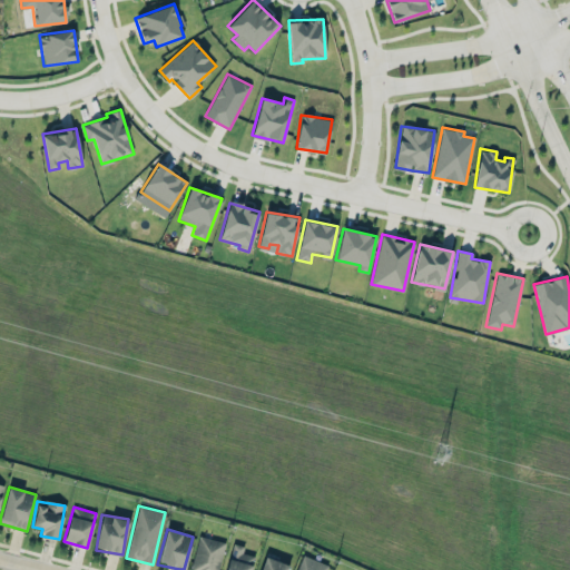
[(218,569),(224,541),(197,537),(190,569),(218,569)]
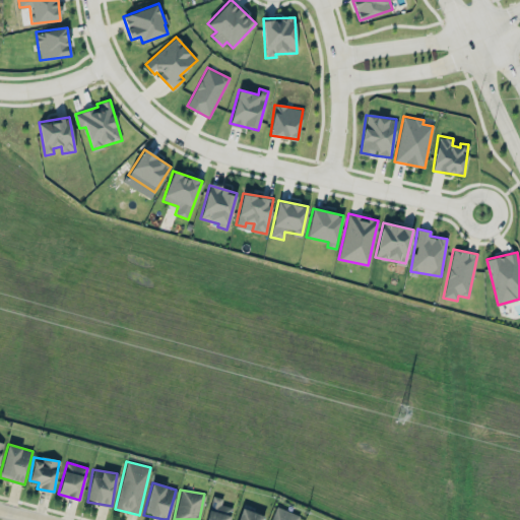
[(228,519),(231,507),(221,505),(222,498),(211,496),(205,519),(228,519)]
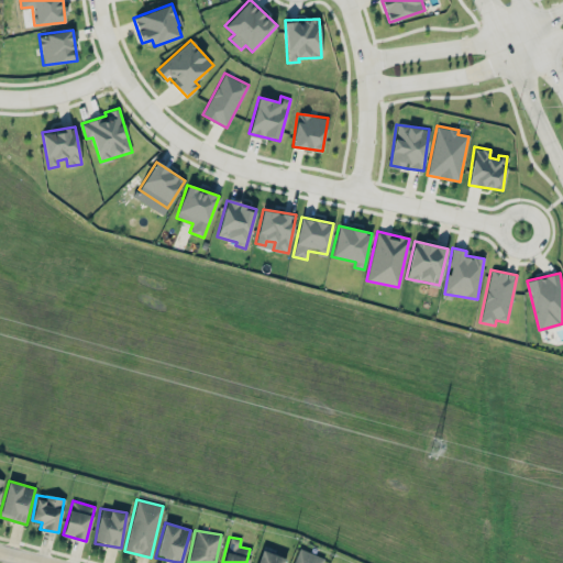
[(320,562),(323,558),(299,548),(291,562),(320,562)]
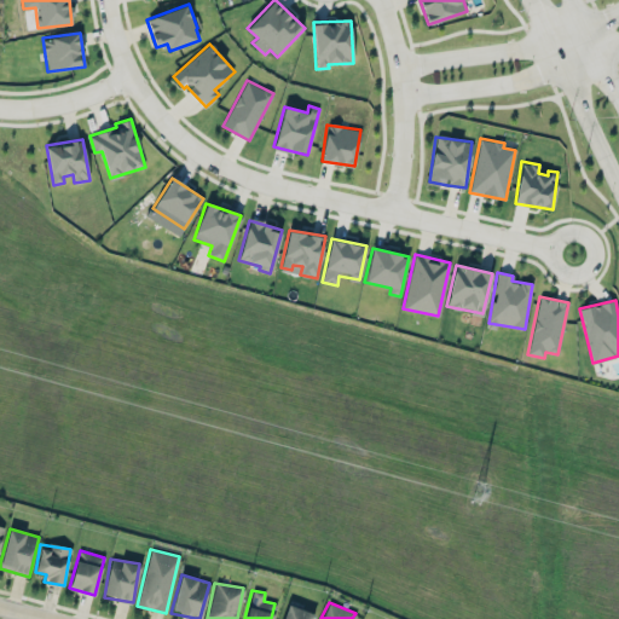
[(312,618),(314,614),(288,605),(282,618),(312,618)]
